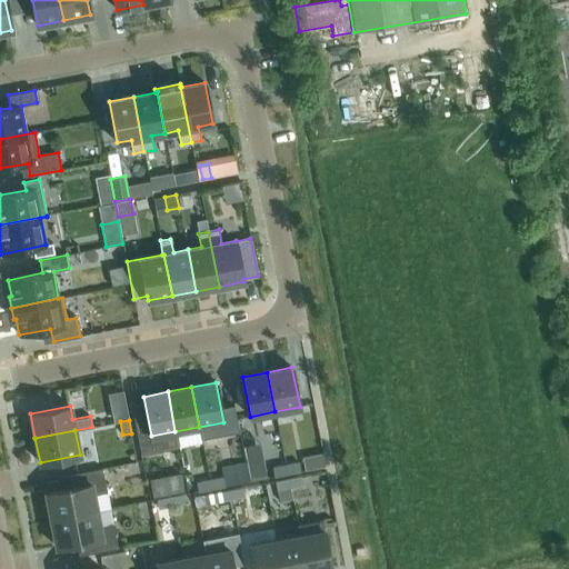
[(247,462),(250,478),(267,475),(263,459),(247,462)]
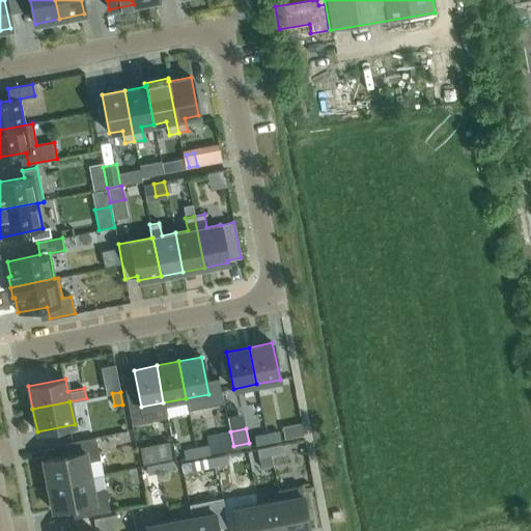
[(268,442),(280,440),(278,431),(267,434),(268,442)]
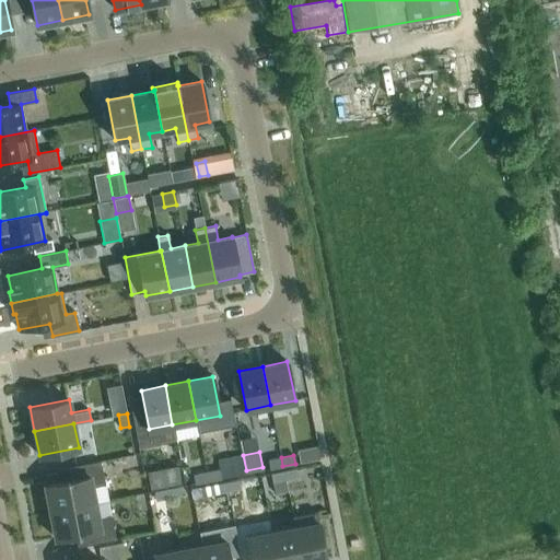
[(268,459),(269,468),(282,466),(281,457),(268,459)]
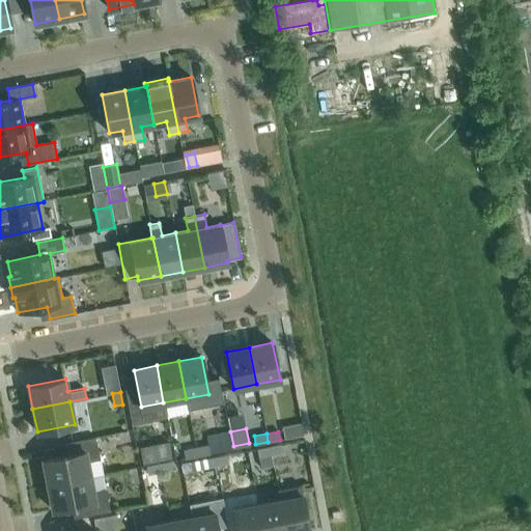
[(43,459),(48,484),(90,476),(87,462),(100,459),(95,437),(64,443),(66,454),(43,459)]
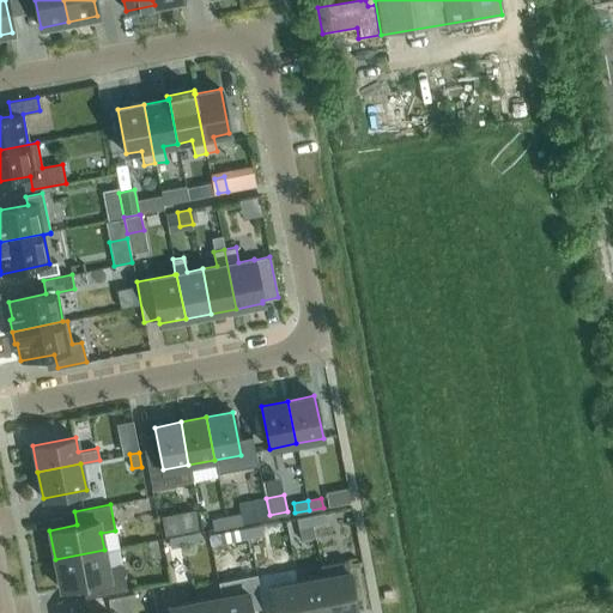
[(310,516),(313,526),(327,522),(325,513),(310,516)]
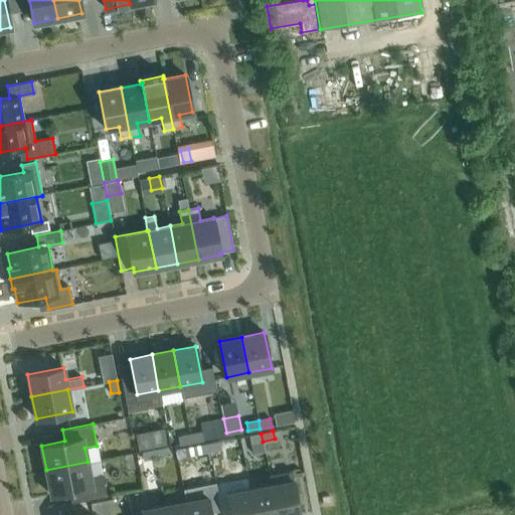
[(201,432),(189,435),(191,443),(203,440),(201,432)]
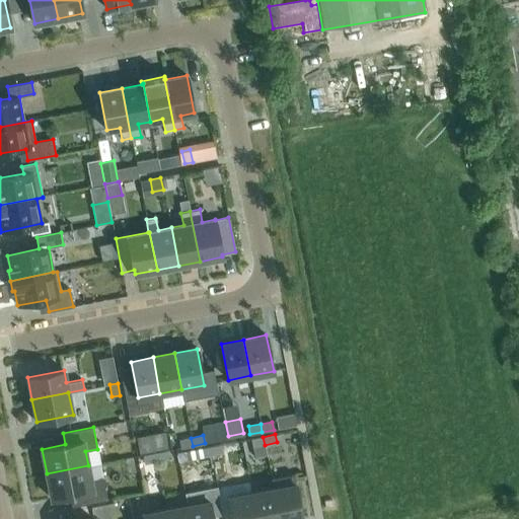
[(265,445),(263,437),(250,439),(252,447),(265,445)]
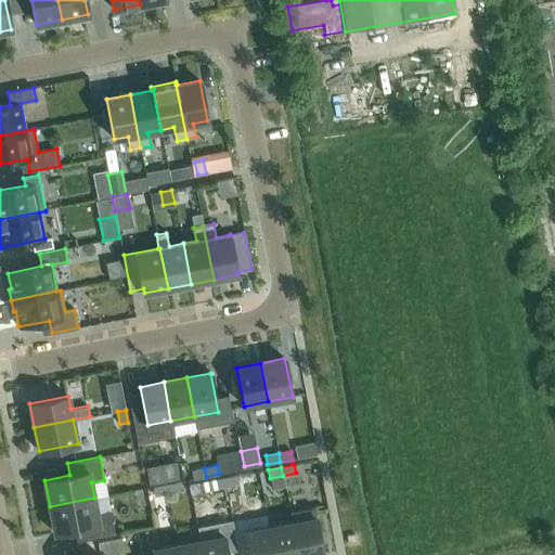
[(193,479),(206,477),(204,468),(191,470),(193,479)]
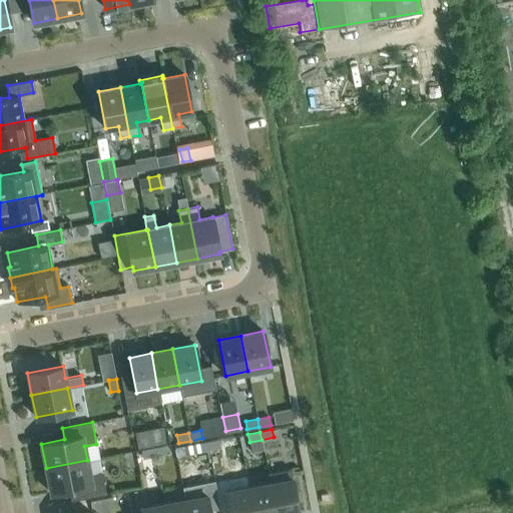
[(206,442),(208,450),(219,448),(218,440),(206,442)]
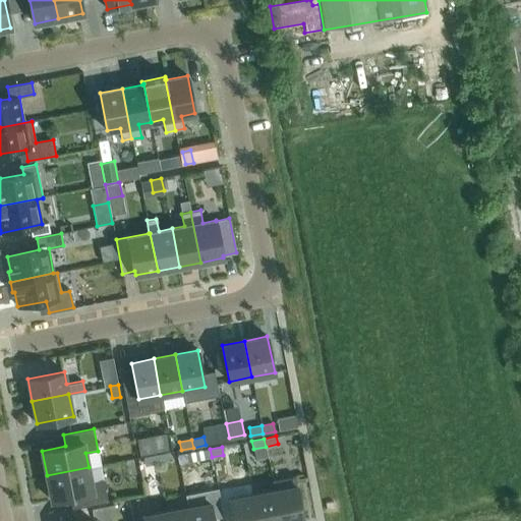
[(197,451),(197,452),(199,459),(212,457),(210,449),(197,451)]
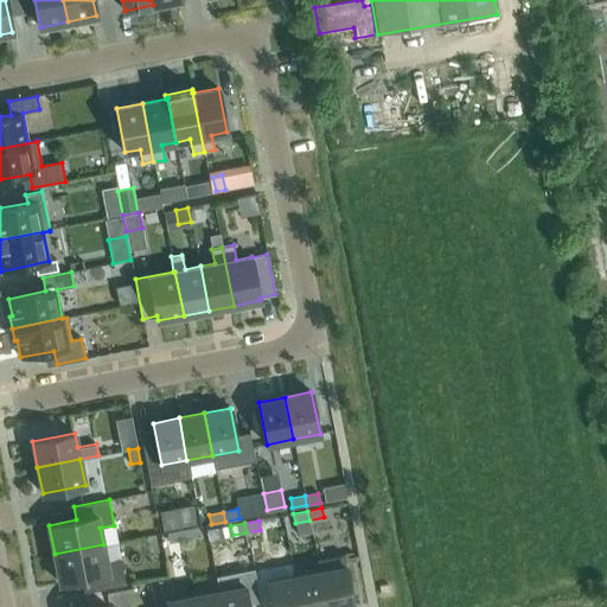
[(180,530),(183,540),(197,537),(195,526),(180,530)]
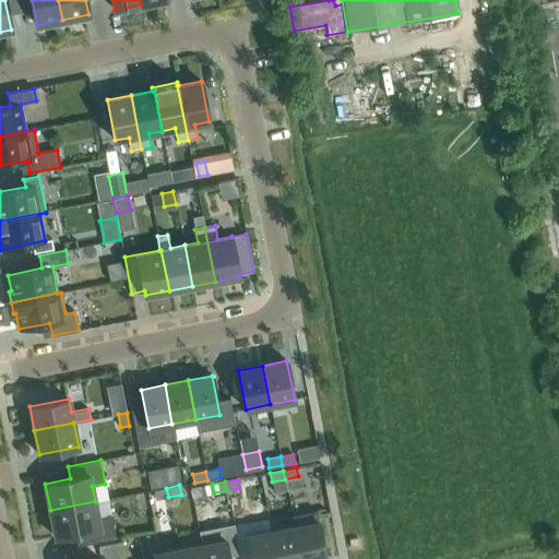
[(168,497),(166,488),(154,490),(155,499),(168,497)]
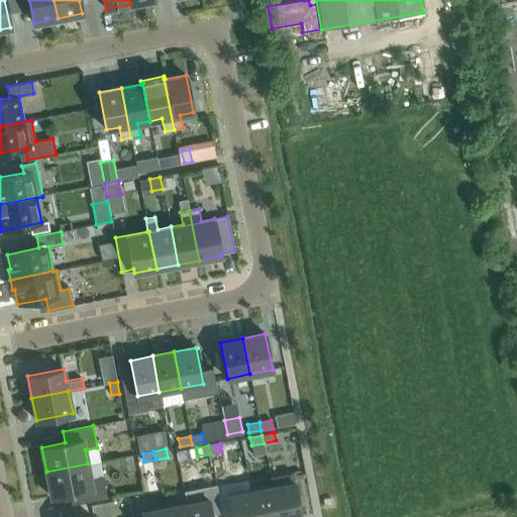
[(88,463),(46,472),(52,497),(75,493),(77,504),(106,498),(102,477),(91,479),(88,463)]
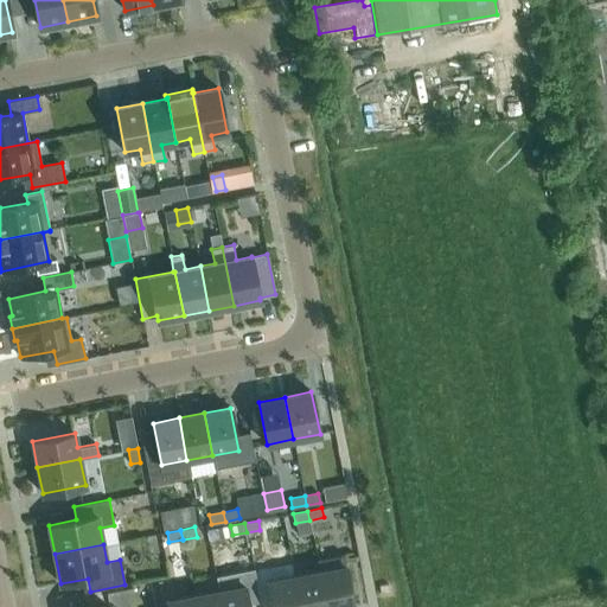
[(320,570),(326,606),(353,606),(344,555),(318,560),(319,570),(320,570)]
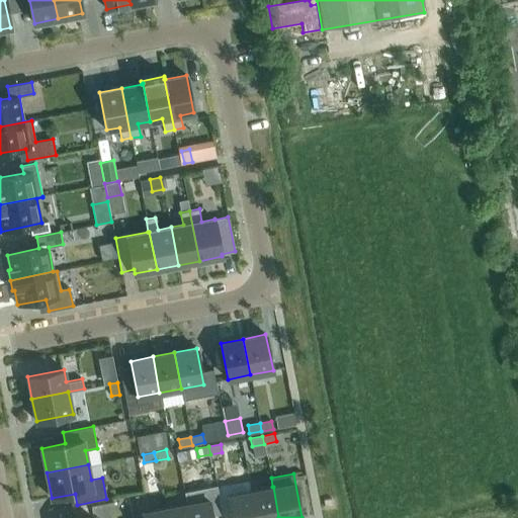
[(251,491),(256,517),(278,517),(273,487),(272,487),(251,491)]
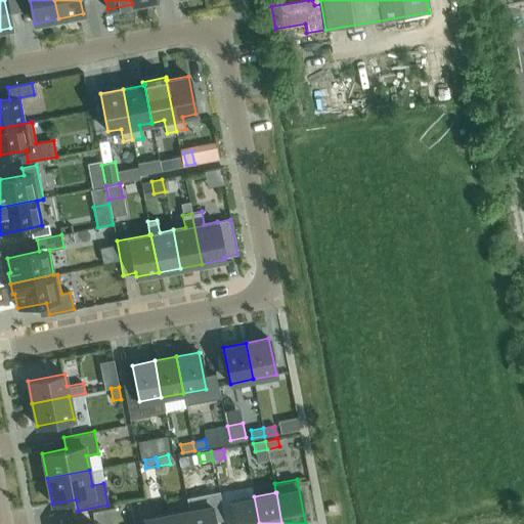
[(259,523),(254,496),(231,501),(235,523),(259,523)]
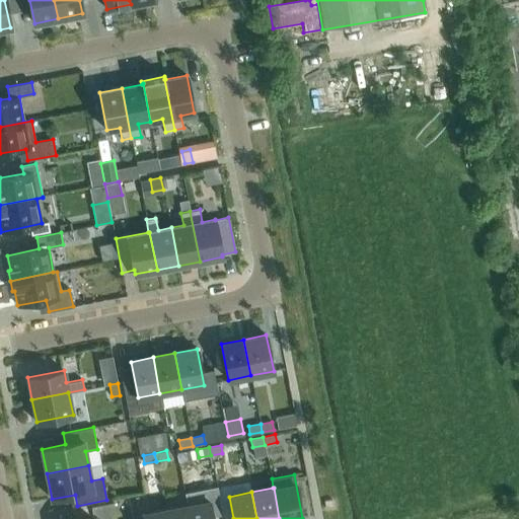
[(188,505),(190,518),(212,518),(209,500),(188,505)]
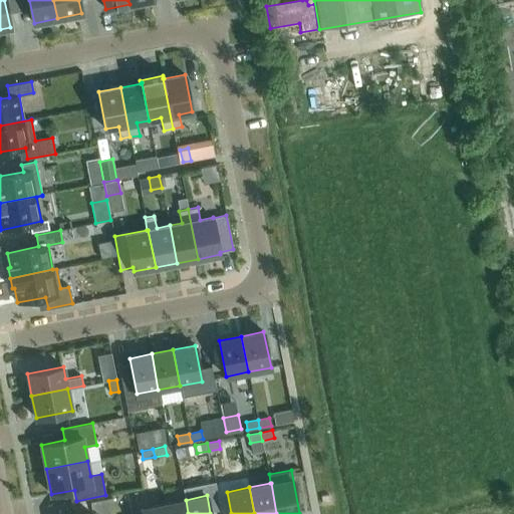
[(188,513),(186,500),(164,504),(165,513),(188,513)]
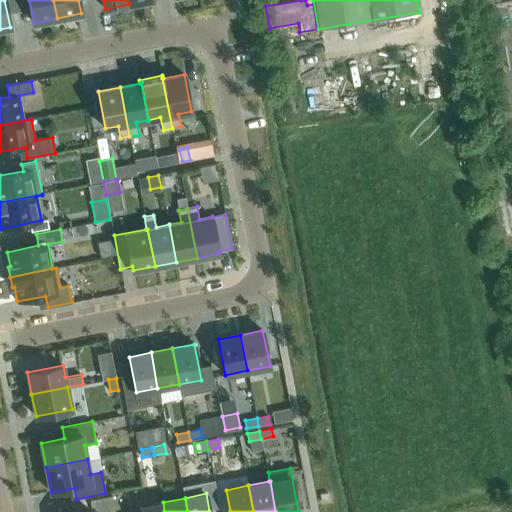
[(164,511),(163,502),(141,506),(142,511),(164,511)]
